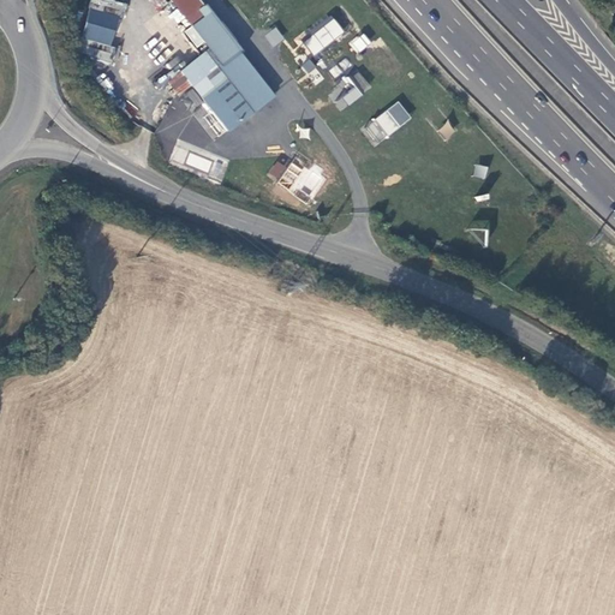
[(115,46),(124,1),(115,0),(90,0),(82,41),(99,45),(96,60),(112,63),(115,46)]
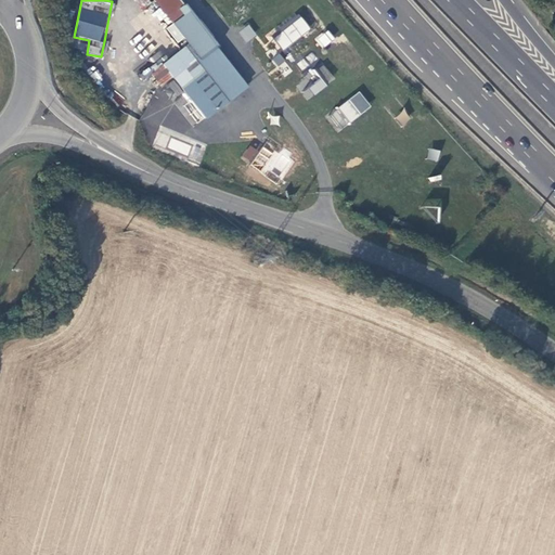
[(154,0),(189,43),(150,74),(159,87),(171,77),(204,119),(245,88),(215,50),(218,48),(184,4),(181,7),(176,0),(154,0)]
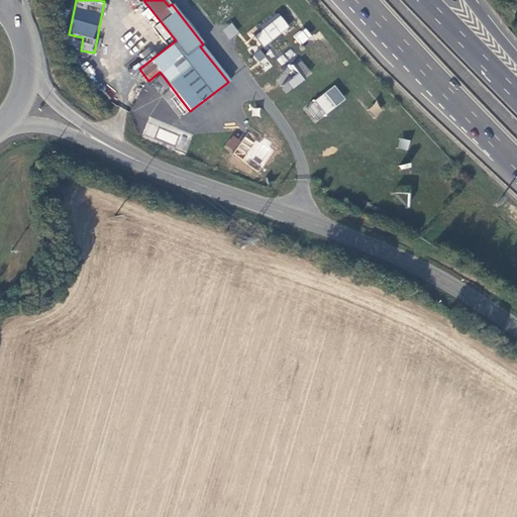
[(254,35),(265,46),(289,26),(280,14),(254,35)]
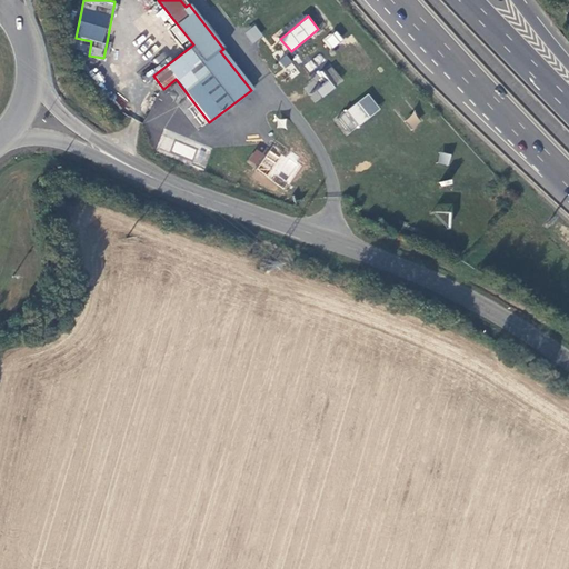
[(255,25),(245,33),(252,43),(262,36),(255,25)]
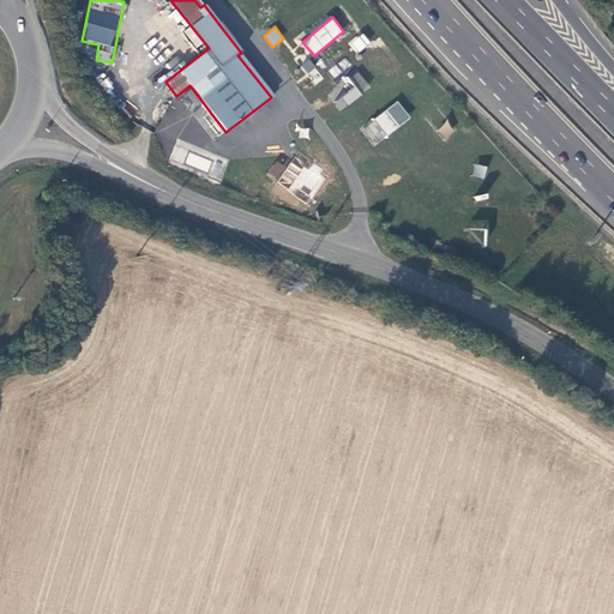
[(362,31),(349,43),(357,53),(371,42),(362,31)]
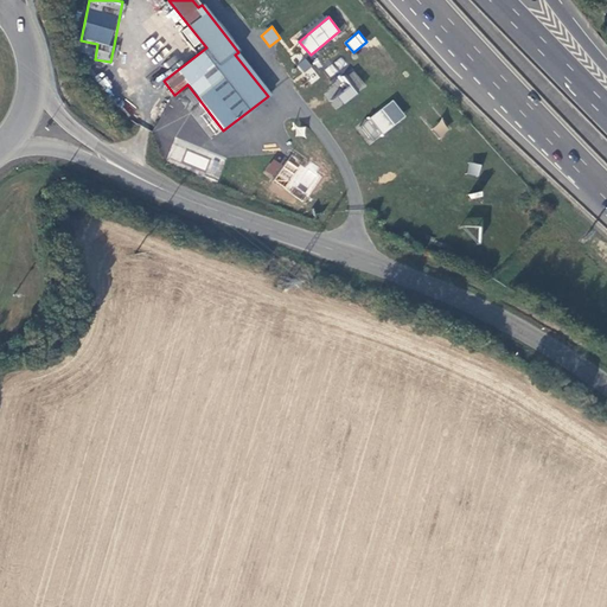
[(330,77),(347,64),(343,57),(324,69),(330,77)]
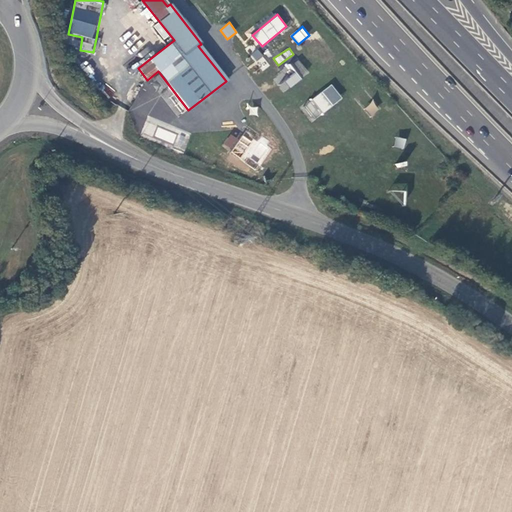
[(258,49),(250,54),(262,71),(269,66),(258,49)]
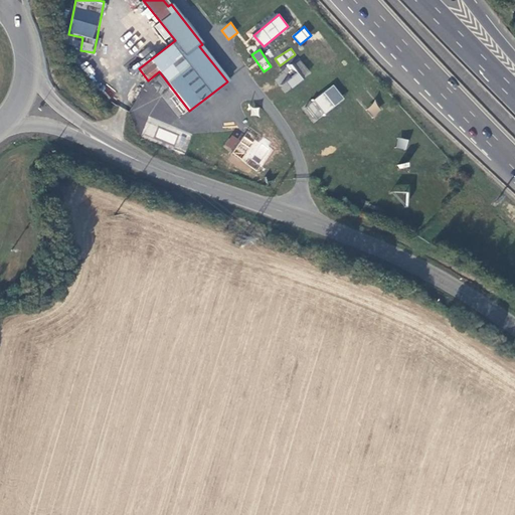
[(274,75),(283,92),(311,76),(302,59),(274,75)]
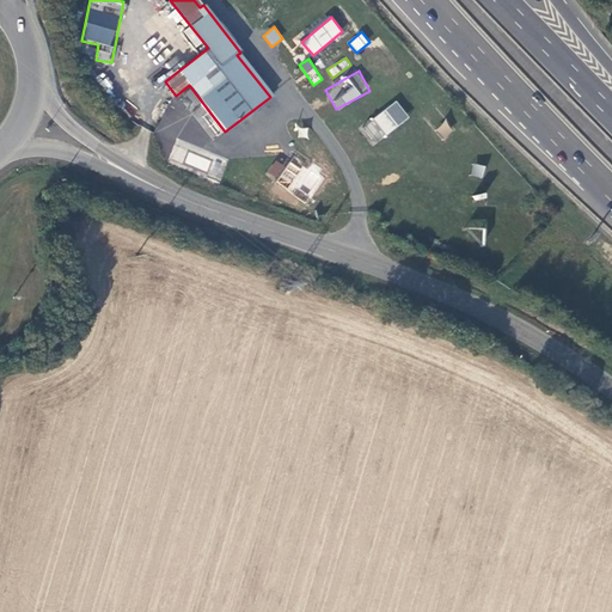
[(360,129),(374,146),(410,116),(396,99),(360,129)]
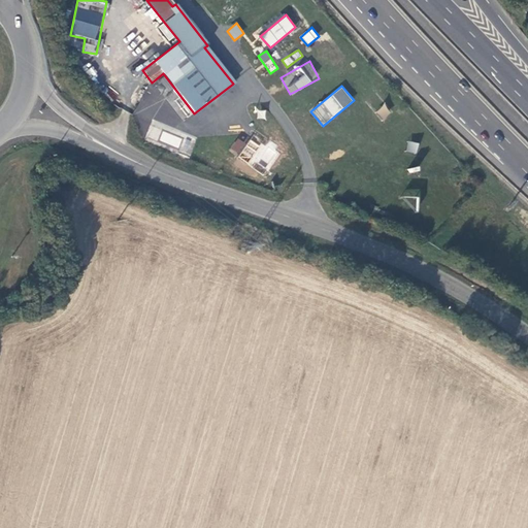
[(375,112),(384,120),(391,111),(383,104),(375,112)]
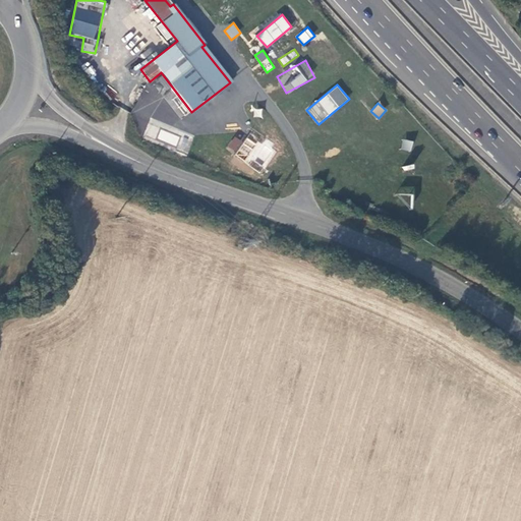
[(233,154),(242,141),(234,135),(226,149),(233,154)]
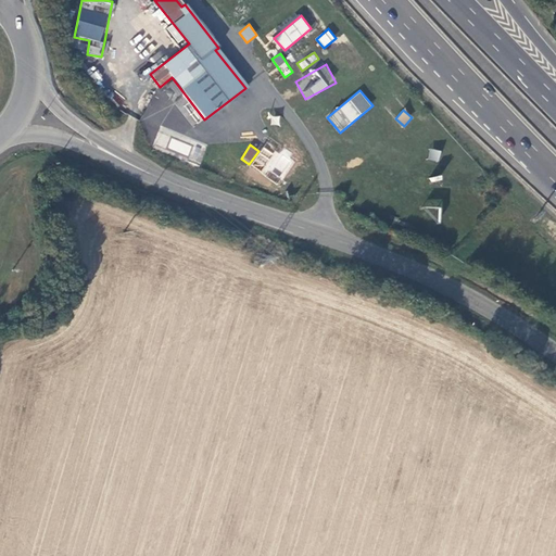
[(253,165),(265,171),(274,151),(261,147),(253,165)]
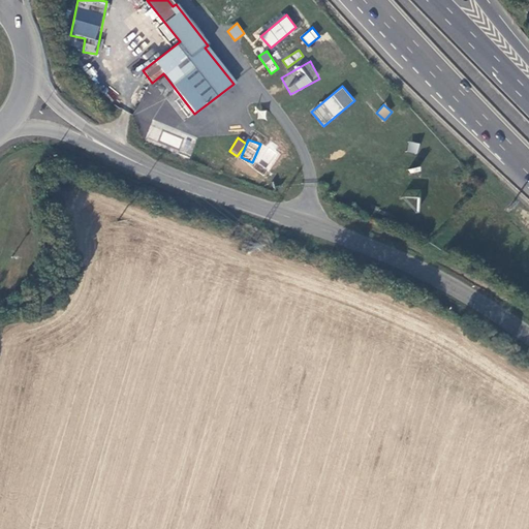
[(418,208),(421,191),(406,190),(405,207),(418,208)]
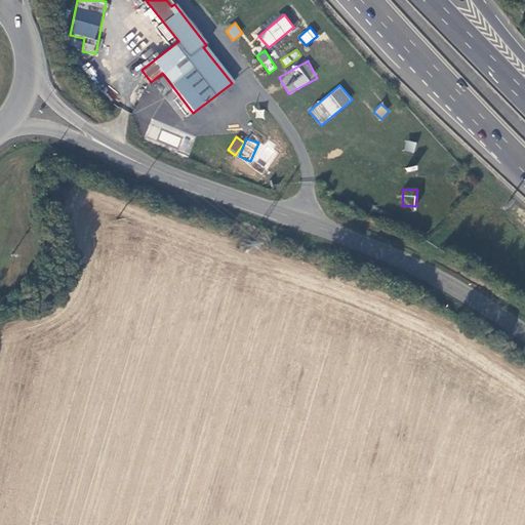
All buildings are outlined.
